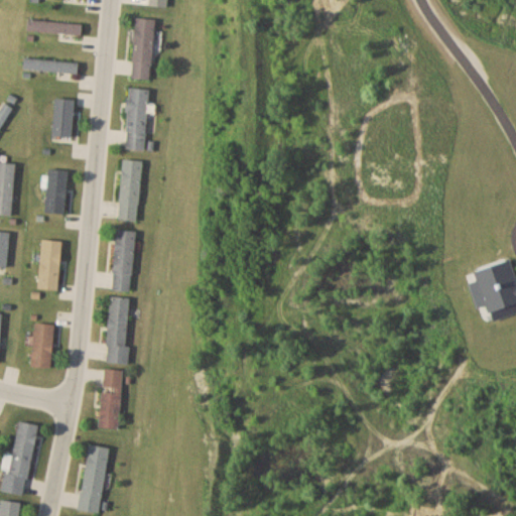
[(155,19),(136,18),(132,79),(151,80),(155,19)]
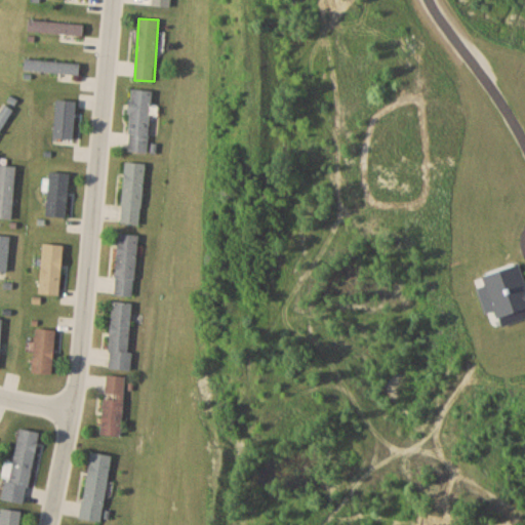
[(28,31),(83,36),(84,24),(29,19),(28,31)]
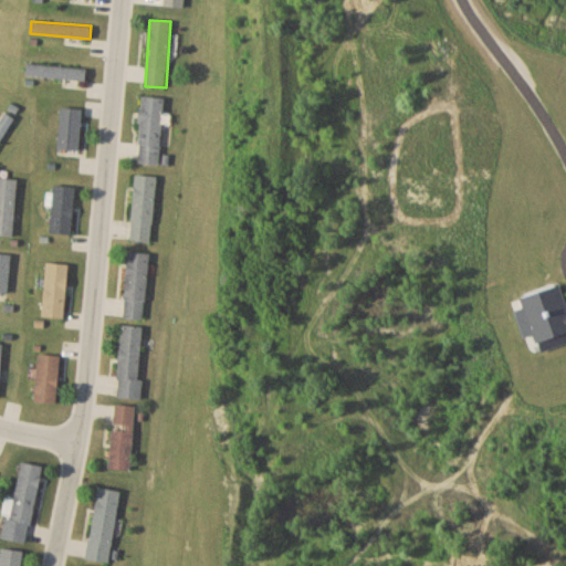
[(86,79),(86,67),(27,63),(25,75),(86,79)]
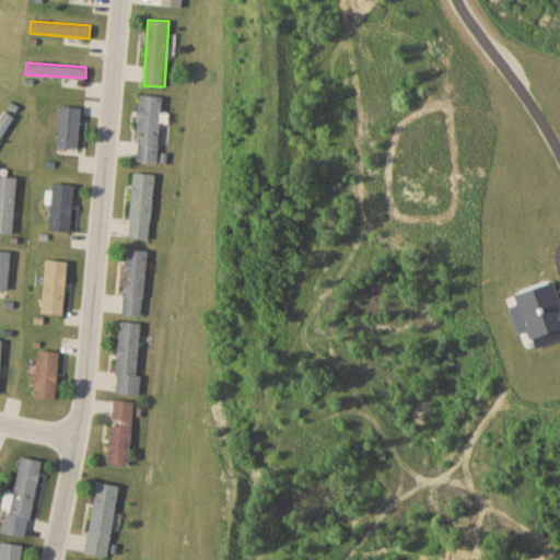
[(137,160),(160,161),(162,96),(140,95),(137,160)]
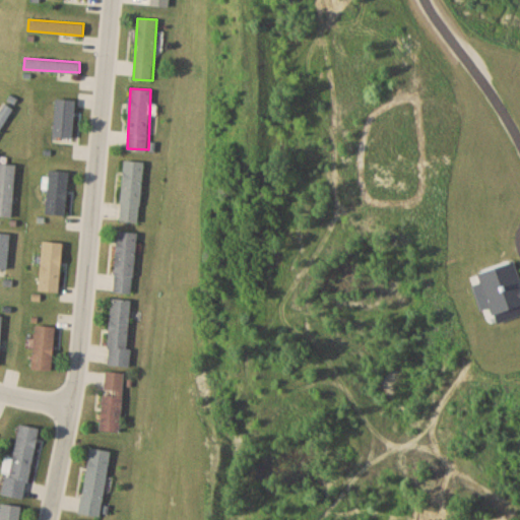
[(77,101),(56,99),(52,138),(73,140),(77,101)]
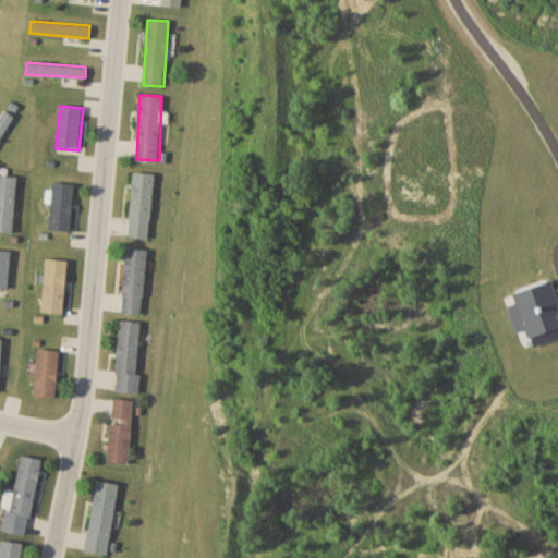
[(0,138),(14,116),(4,110),(0,117),(0,138)]
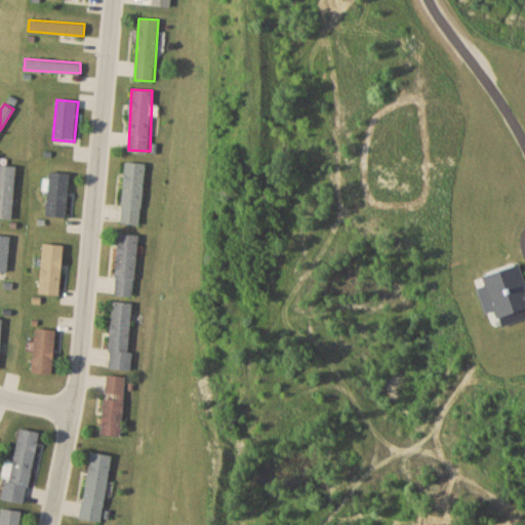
[(121,221),(142,224),(146,162),(125,160),(121,221)]
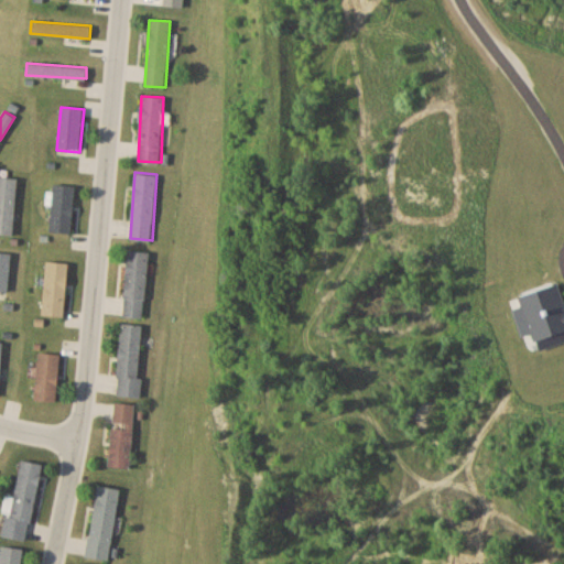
[(0,232),(13,234),(18,176),(0,175),(0,232)]
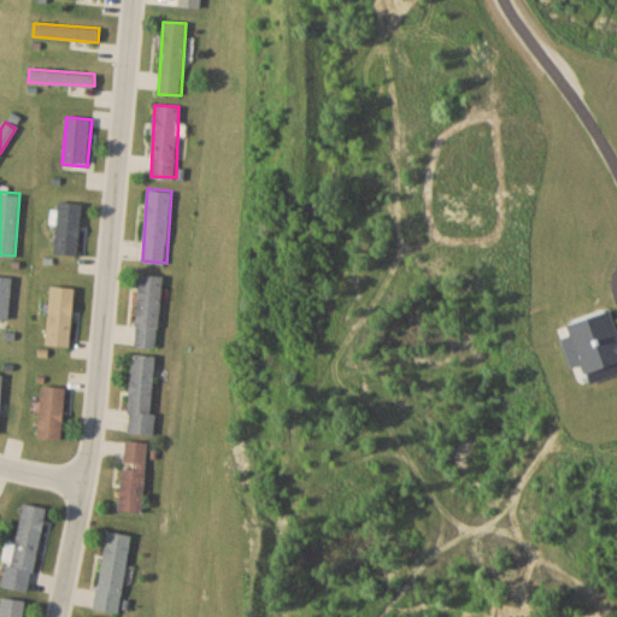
[(56,252),(80,253),(83,201),(59,200),(56,252)]
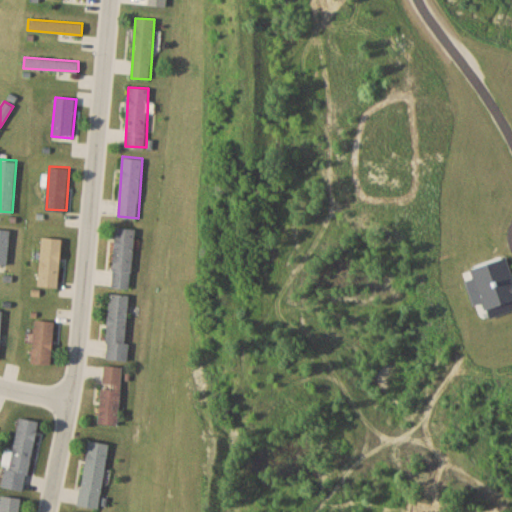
[(135,227),(115,226),(111,286),(131,287),(135,227)]
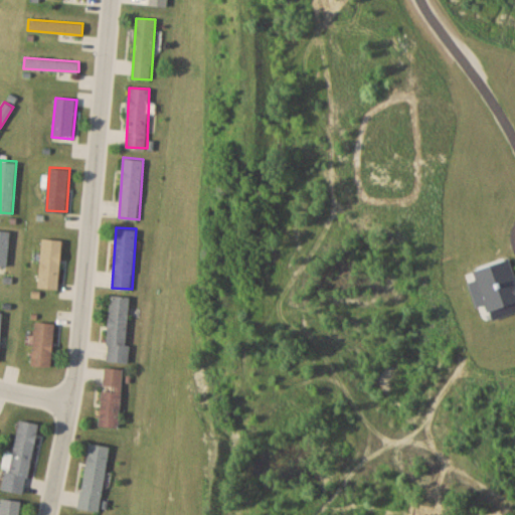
[(0,263),(7,265),(11,230),(0,228),(0,263)]
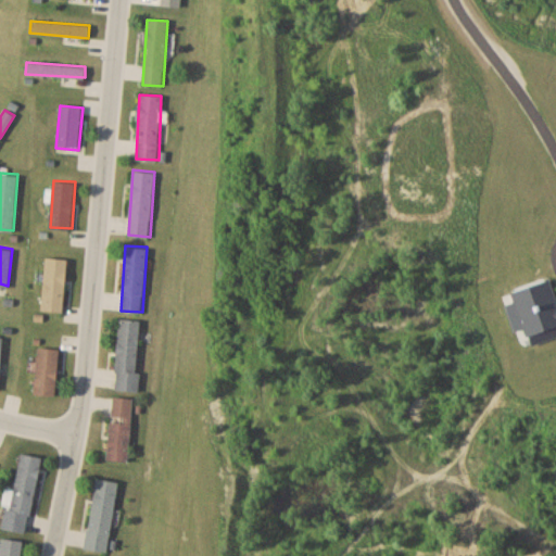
[(64,311),(68,257),(46,256),(42,308),(64,311)]
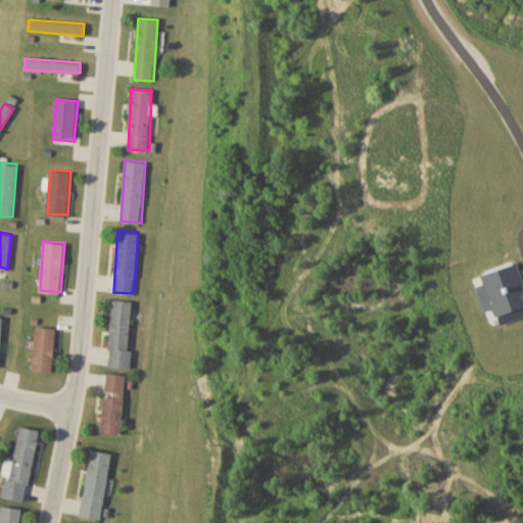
[(130,367),(133,300),(111,299),(108,366),(130,367)]
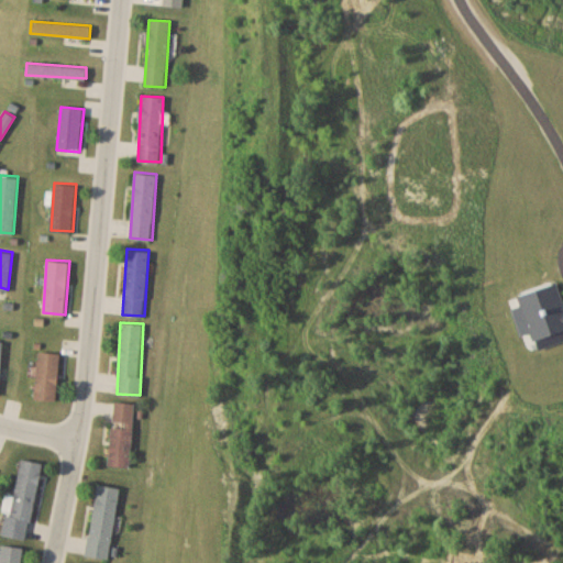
[(35,399),(57,399),(59,352),(37,351),(35,399)]
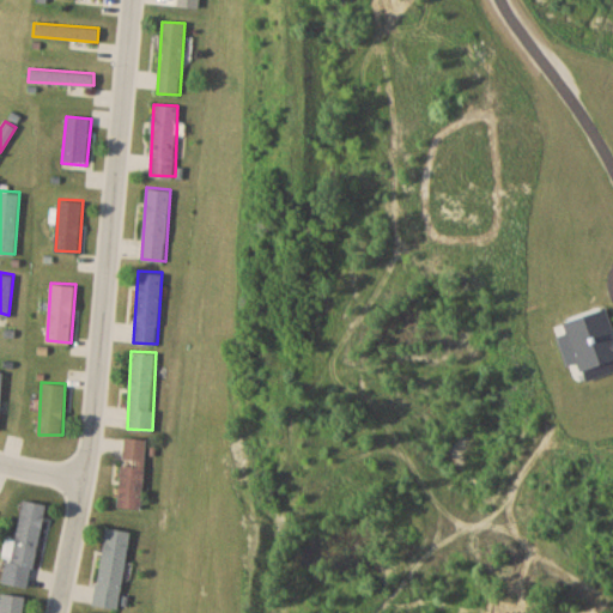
[(146,438),(123,436),(117,507),(141,508),(146,438)]
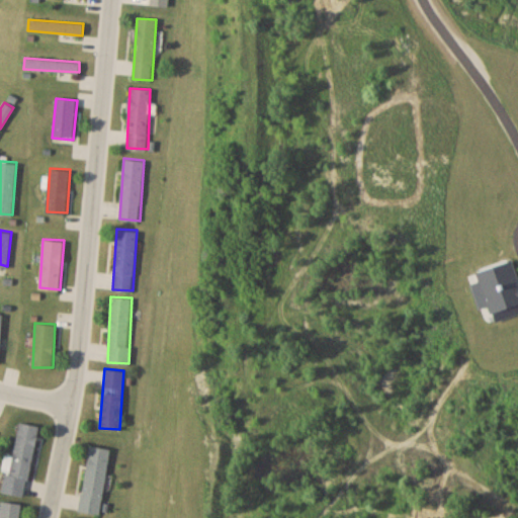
[(3,492),(24,496),(39,426),(18,421),(3,492)]
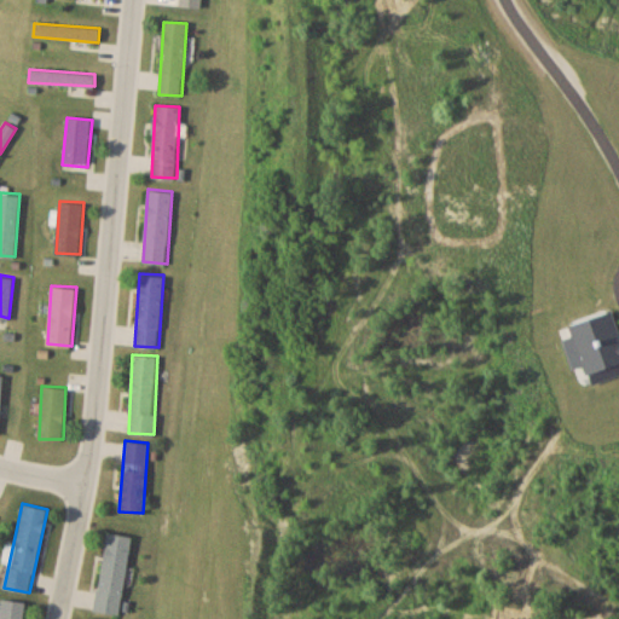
[(132,536),(106,532),(94,609),(120,613),(132,536)]
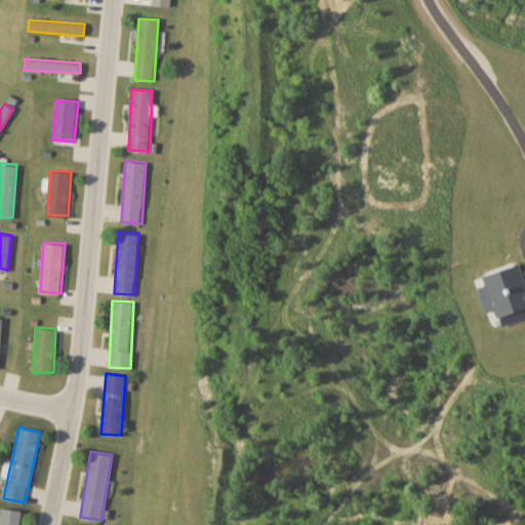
[(1,508),(0,516),(0,524),(18,524),(22,510),(1,508)]
